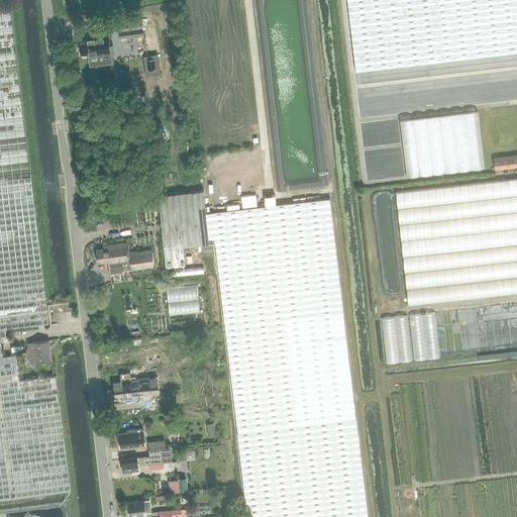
[(516,0),(347,0),(356,72),(516,53),(516,0)]
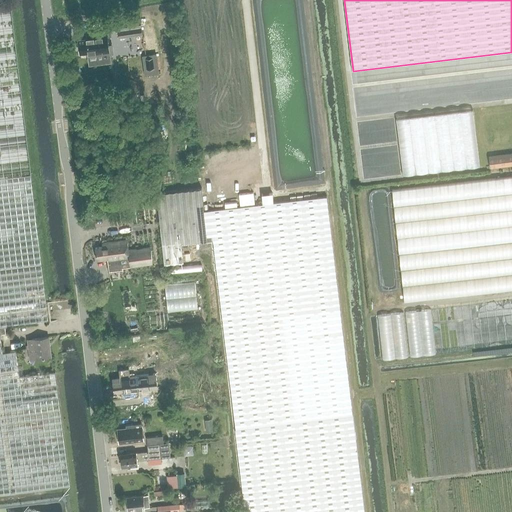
[(0,178),(31,175),(11,9),(0,10),(0,178)]
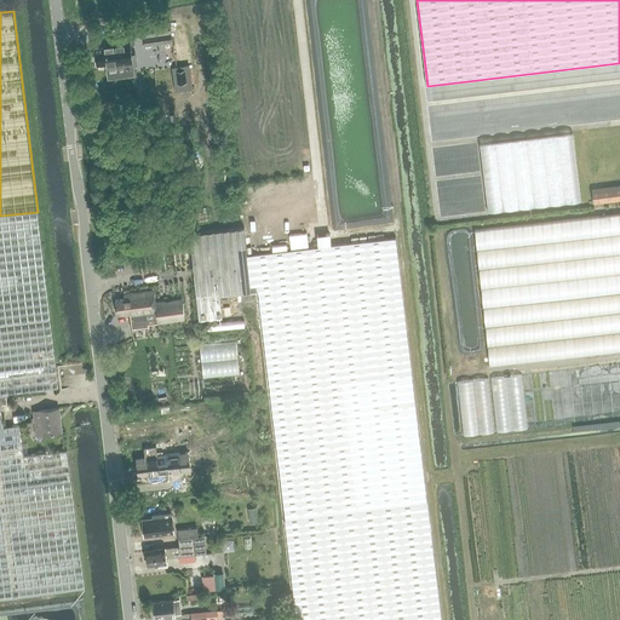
[(142,32),(143,44),(164,41),(164,39),(172,38),(170,28),(142,32)]
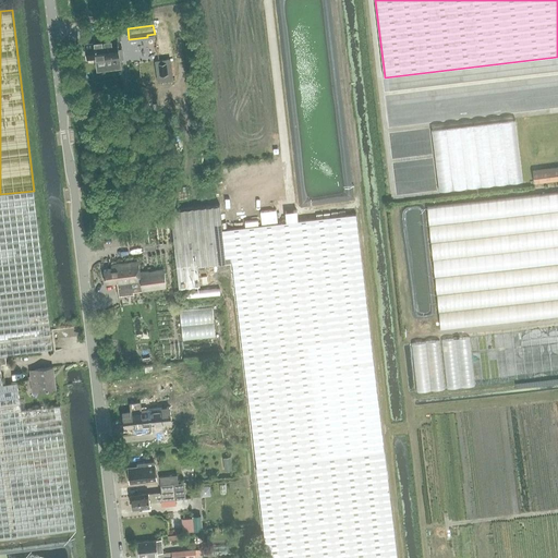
[(119,57),(117,32),(94,35),(95,43),(85,44),(87,58),(96,57),(97,59),(119,57)]
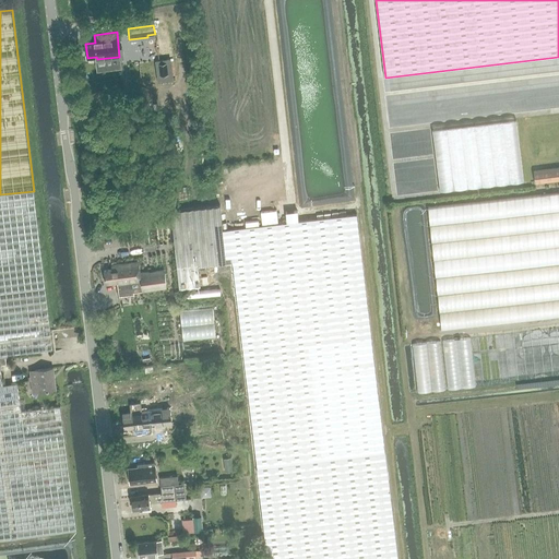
[(170,59),(154,61),(157,82),(174,80),(170,59)]
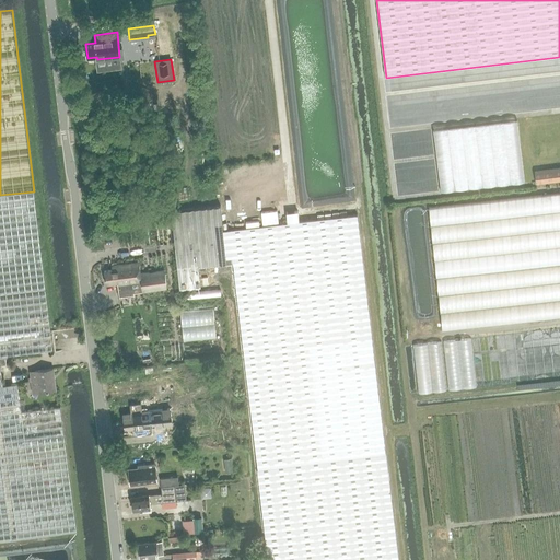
[(432,127),(439,193),(525,182),(518,117),(432,127)]
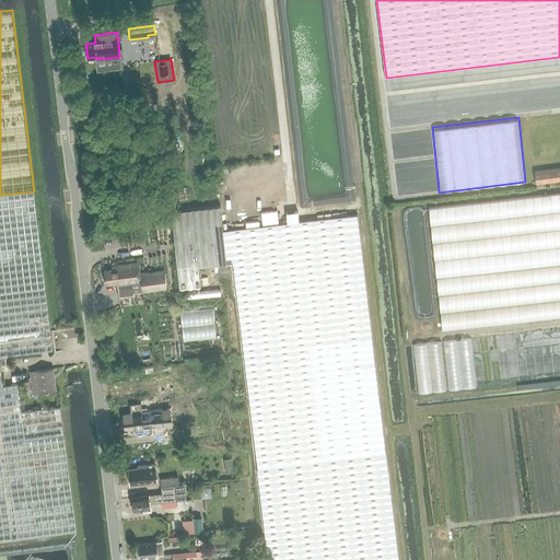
[(536,184),(543,183),(559,181),(559,167),(535,171),(536,184)]
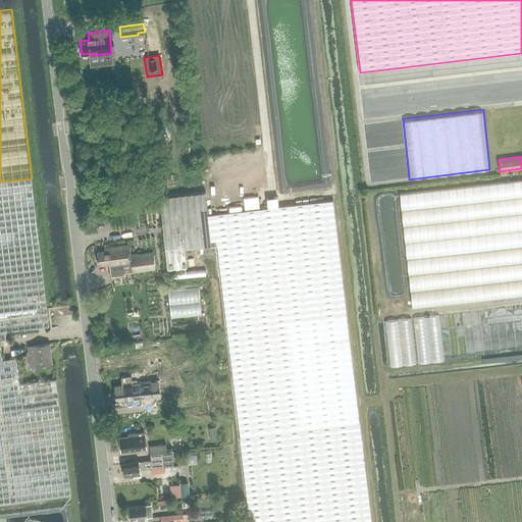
[(0,333),(50,328),(32,178),(0,181),(0,505),(71,496),(56,379),(20,383),(18,371),(16,358),(2,359),(0,337),(0,333)]
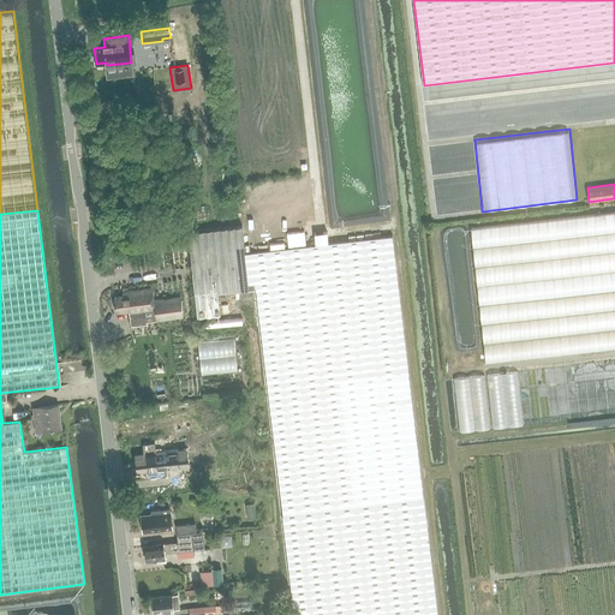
[(614,213),(471,230),(487,363),(614,347),(614,213)]
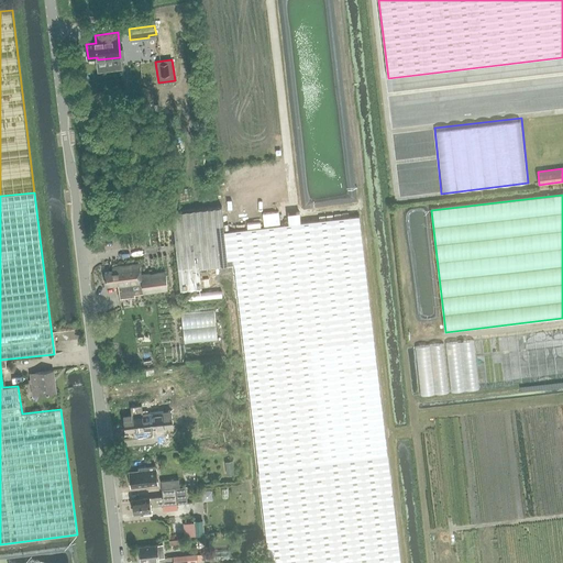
[(400,562),(374,341),(373,341),(360,217),(225,232),(222,207),(173,212),(180,290),(202,288),(200,269),(234,266),(258,470),(269,562),(400,562)]
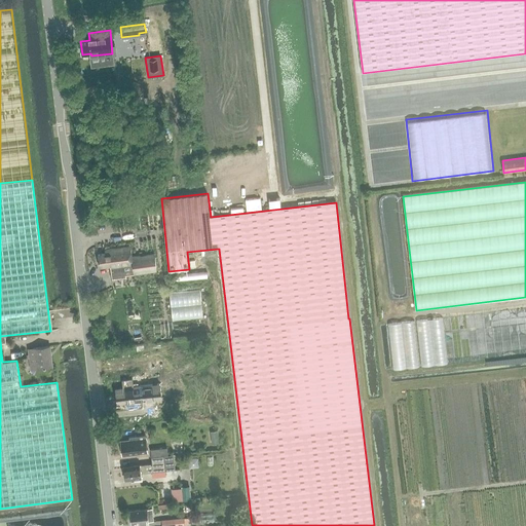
[(134,273),(156,270),(154,255),(132,257),(130,247),(105,251),(105,254),(98,255),(100,267),(111,265),(112,280),(126,278),(125,276),(134,275),(134,273)]
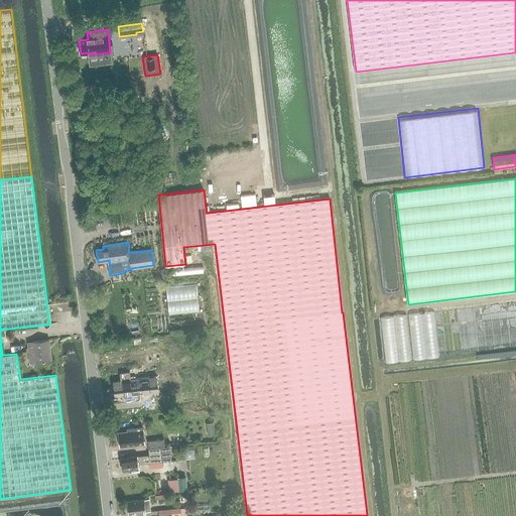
[(198,297),(197,283),(166,285),(166,299),(198,297)]
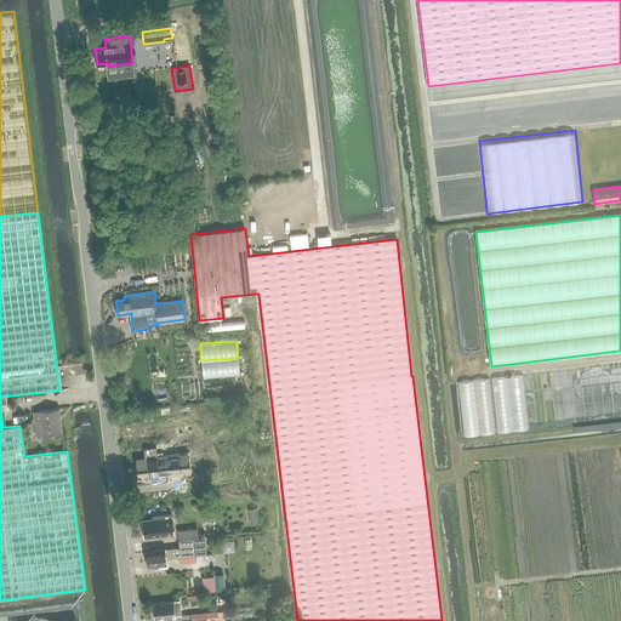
[(460,381),(465,434),(529,429),(525,375),(460,381)]
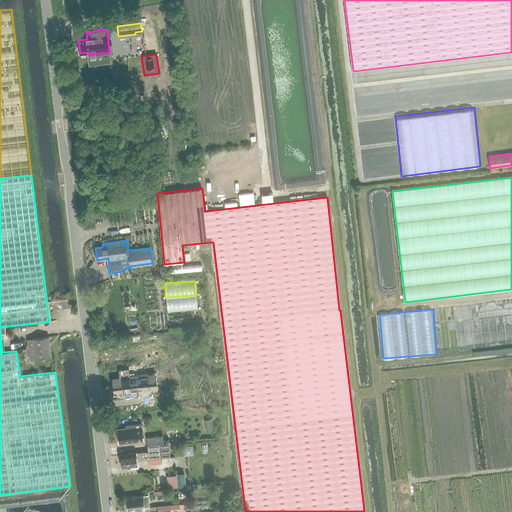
[(30,359),(36,359),(51,357),(49,337),(28,340),(30,359)]
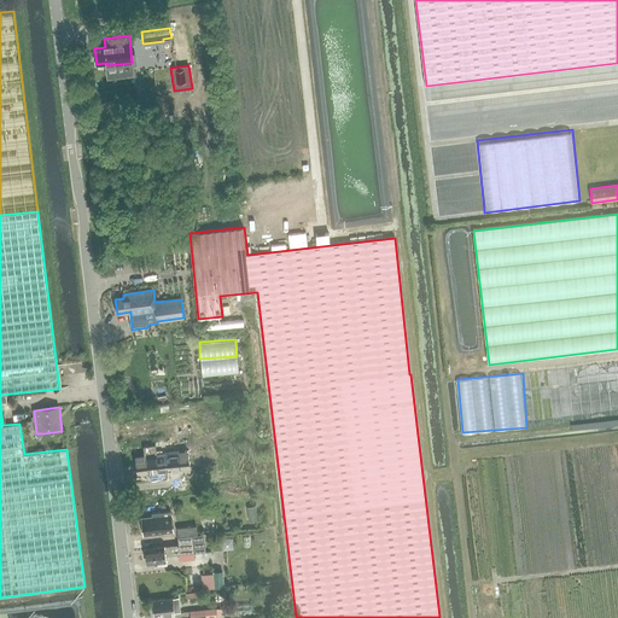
[(178,449),(178,452),(157,454),(156,445),(144,447),(145,456),(140,456),(140,460),(136,460),(138,472),(143,471),(143,474),(147,473),(150,477),(157,477),(158,473),(165,472),(164,465),(179,464),(179,467),(208,464),(207,447),(178,449)]
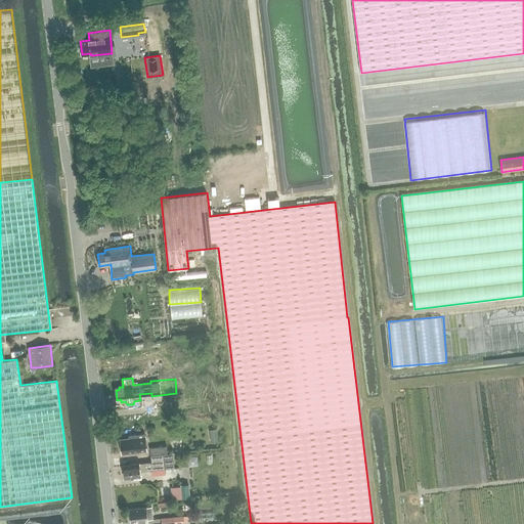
[(121,440),(122,453),(146,450),(146,449),(146,448),(144,434),(128,435),(129,439),(121,440)]
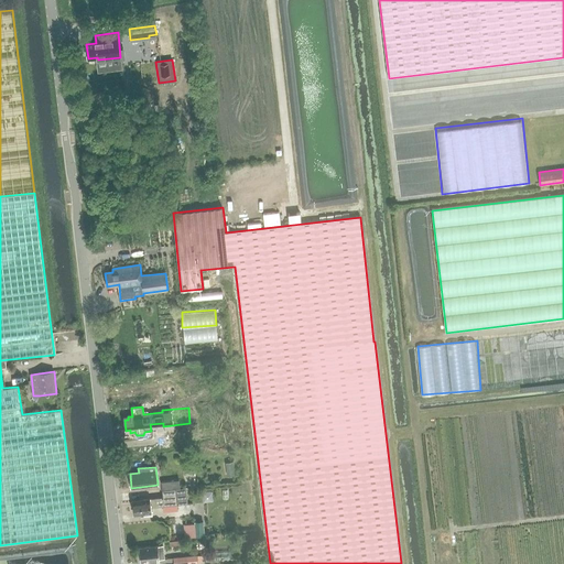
[(162,490),(180,488),(179,479),(161,481),(162,490)]
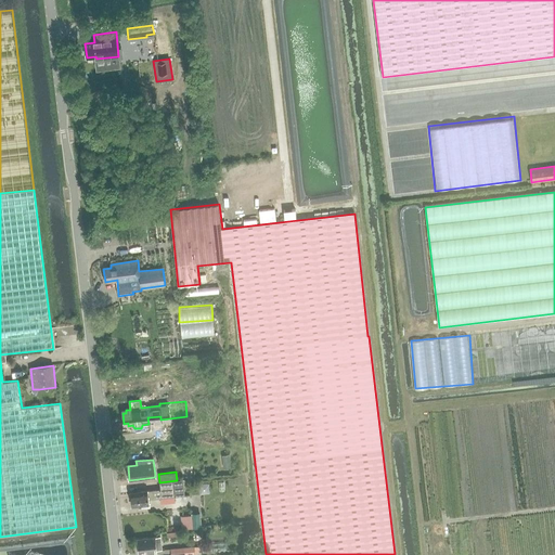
[(182,480),(177,480),(159,482),(160,490),(130,493),(132,506),(139,506),(140,507),(150,506),(149,500),(184,495),(182,480)]
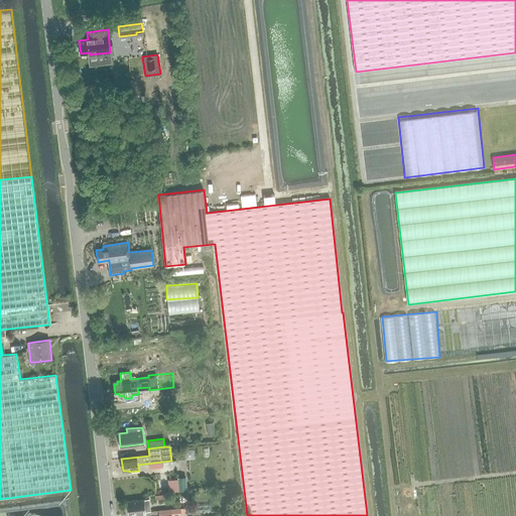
[(179,491),(178,479),(168,480),(169,492),(179,491)]
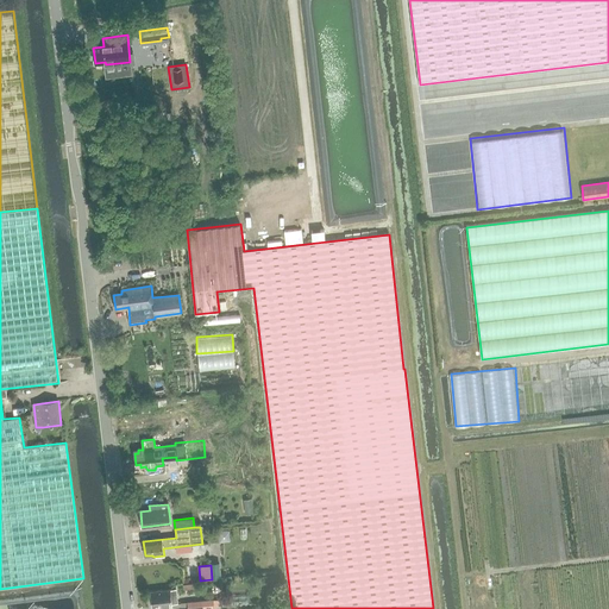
[(264,585),(264,589),(274,588),(272,576),(253,577),(253,586),(264,585)]
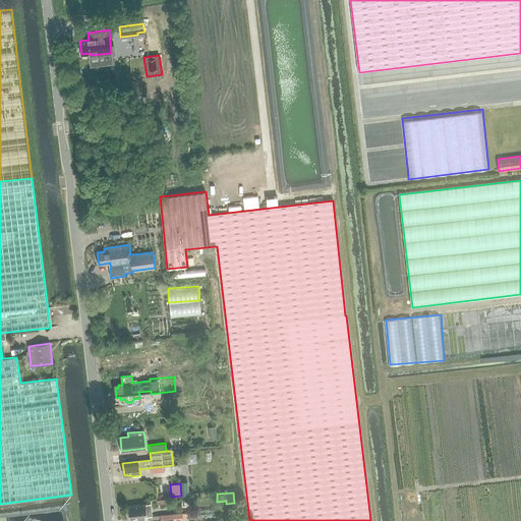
[(152,517),(151,505),(146,505),(146,504),(128,506),(130,519),(133,519),(134,520),(148,519),(148,517),(152,517)]
